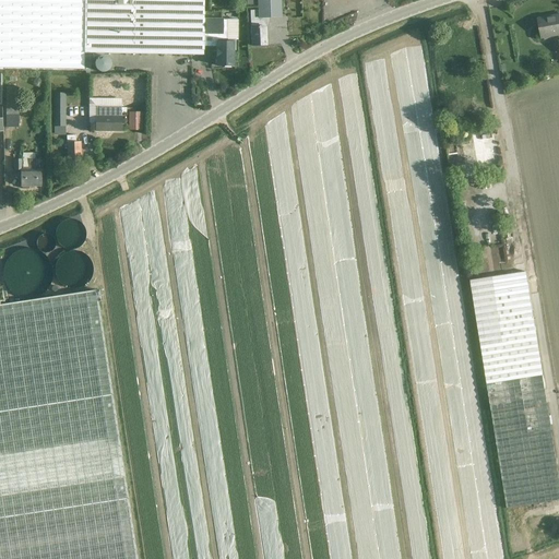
[(0,0),(0,68),(84,70),(84,55),(84,0),(0,0)]
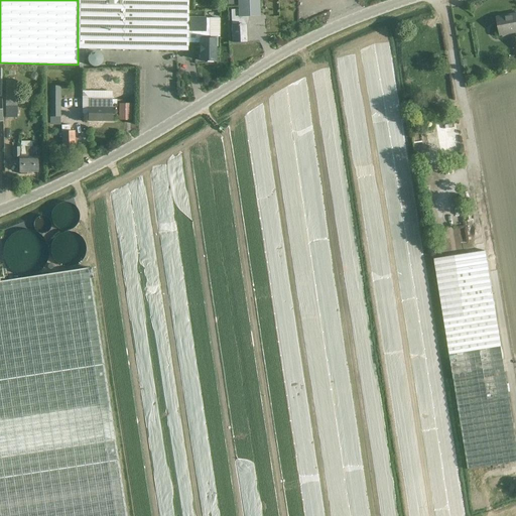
[(78,0),(78,49),(125,50),(125,46),(149,46),(149,50),(185,51),(186,0),(78,0)]
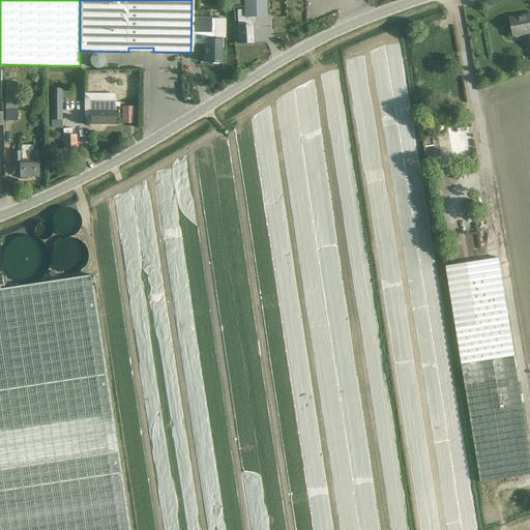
[(238,26),(239,43),(253,43),(253,25),(254,18),(267,17),(266,0),(243,0),(244,18),(245,18),(245,20),(237,21),(237,26),(238,26)]
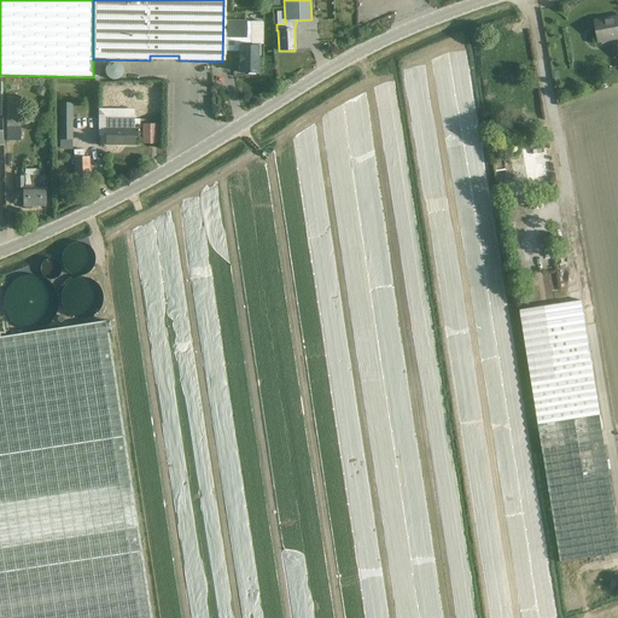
[(617,16),(595,22),(599,42),(617,39),(617,16)]
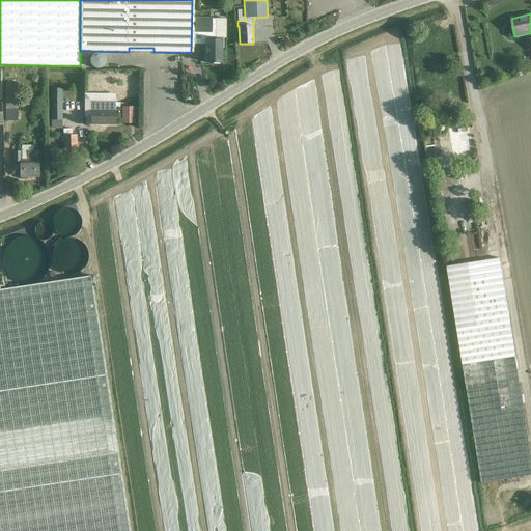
[(194,17),(193,30),(207,31),(207,38),(206,38),(206,45),(205,45),(205,54),(206,54),(205,61),(213,61),(213,63),(220,63),(219,61),(221,61),(221,47),(223,47),(224,36),(225,36),(225,18),(194,17)]
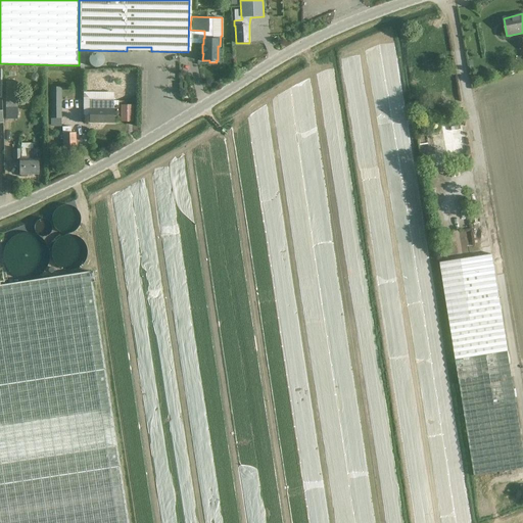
[(89,59),(88,60),(89,61),(89,62),(89,63),(90,64),(90,65),(91,66),(92,66),(93,67),(94,67),(95,67),(96,67),(97,67),(98,67),(99,67),(100,66),(101,66),(102,65),(102,64),(103,63),(103,62),(104,61),(104,60),(104,59),(104,58),(103,57),(103,56),(102,55),(101,54),(100,53),(99,53),(98,52),(97,52),(96,52),(95,52),(94,53),(93,53),(92,54),(91,54),(90,55),(90,56),(89,57),(89,58),(89,59)]
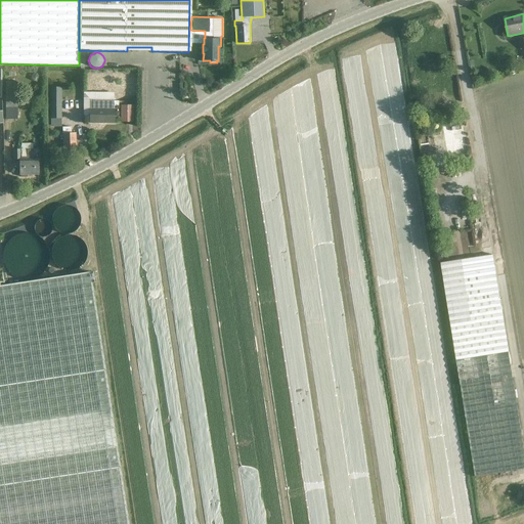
[(339,94),(339,90),(337,85),(335,81),(333,79),(329,76),(325,74),(321,73),(317,73),(312,74),(309,75),(305,77),(302,80),(300,83),(298,87),(297,90),(297,94),(297,98),(298,101),(300,105),(303,108),(306,112),(309,114),(313,115),(318,115),(322,115),(326,114),(330,112),(333,108),(336,105),(338,101),(339,98),(339,94)]
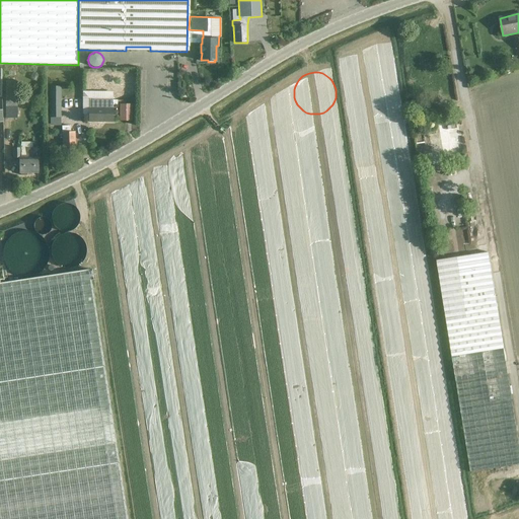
[(133,74),(115,73),(115,92),(133,92),(133,74)]
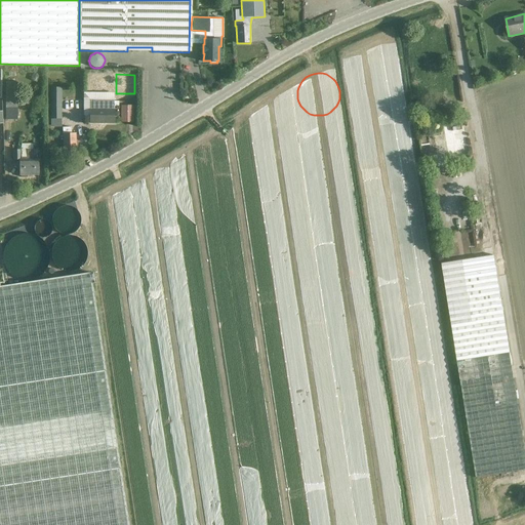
[(17,120),(17,82),(6,82),(6,120),(17,120)]
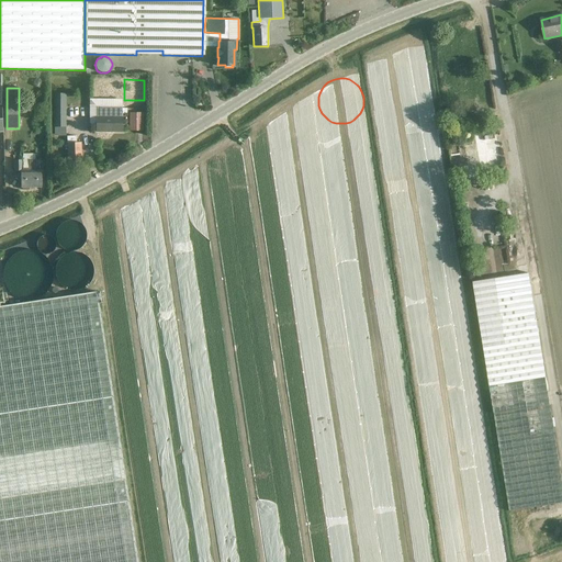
[(66,127),(66,94),(54,94),(54,127),(66,127)]
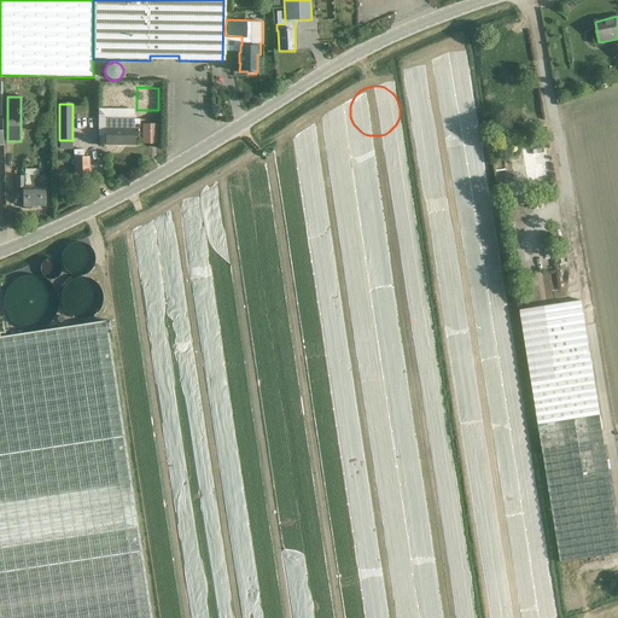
[(342,122),(342,121),(342,118),(340,114),(337,109),(334,108),(332,105),(330,104),(325,104),(321,104),(318,105),(315,106),(312,109),(309,111),(308,115),(307,118),(307,121),(307,124),(308,127),(309,130),(312,134),(314,136),(318,138),(320,138),(324,139),(327,139),(331,138),(333,135),(336,134),(338,132),(340,128),(342,126),(342,122)]
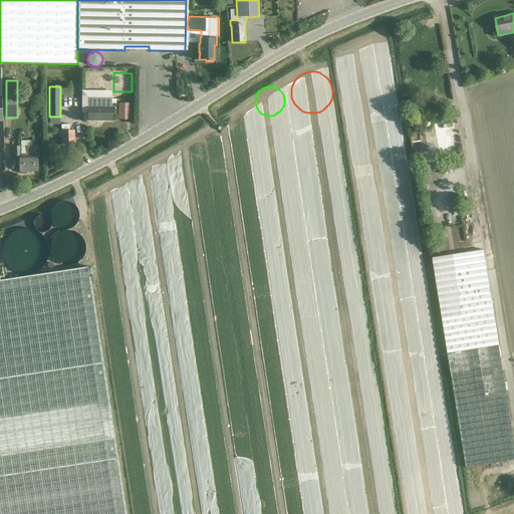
[(111,121),(111,98),(88,98),(88,120),(111,121)]
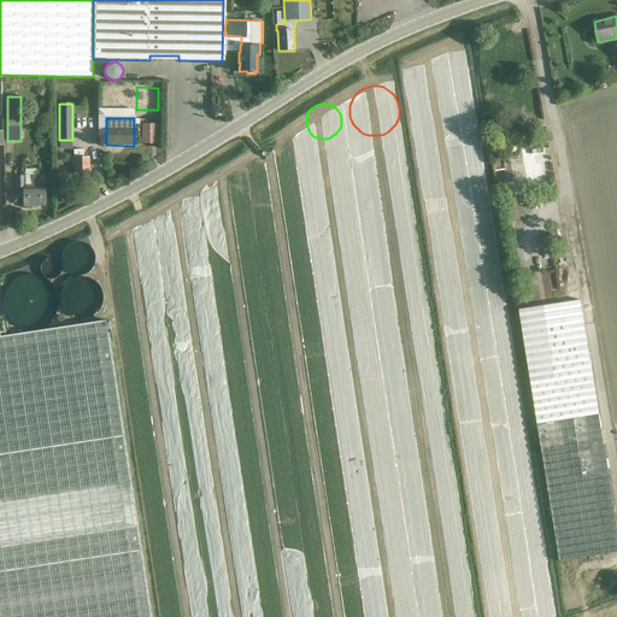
[(303,137),(303,136),(303,131),(300,128),(298,125),(295,124),(293,124),(291,123),(288,124),(285,124),(281,128),(278,131),(277,134),(277,136),(277,139),(278,141),(281,145),(282,147),(285,148),(287,148),(291,150),(294,148),(295,148),(299,146),(300,145),(303,142),(303,139),(303,137)]
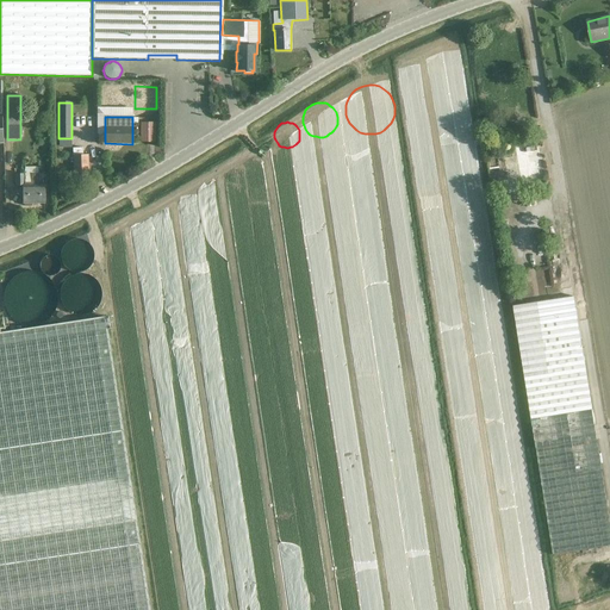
[(141,123),(141,142),(156,142),(156,123),(141,123)]
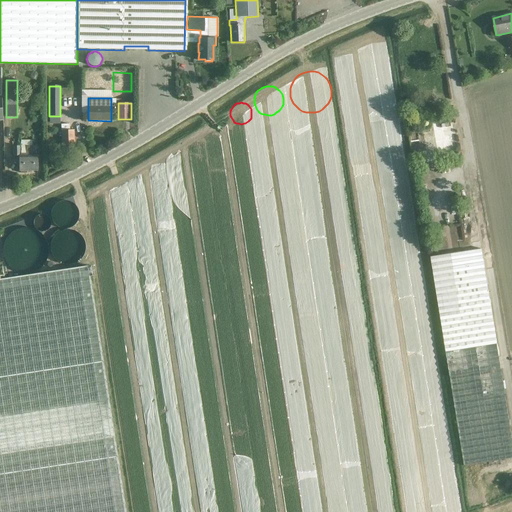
[(61,124),(62,151),(74,151),(74,130),(69,130),(69,124),(61,124)]
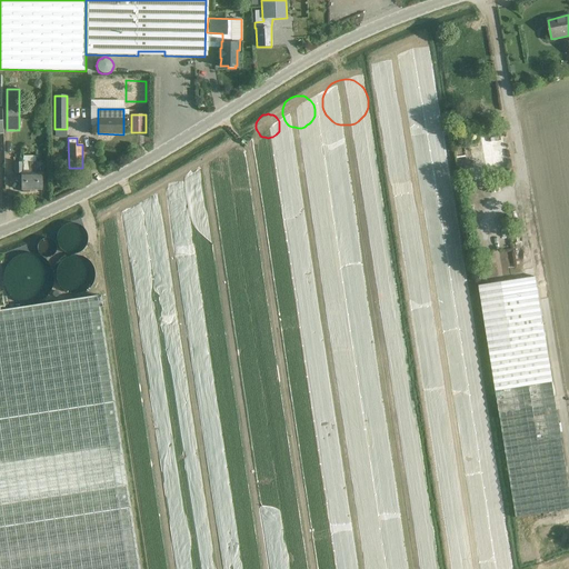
[(233,169),(233,165),(232,161),(230,158),(228,155),(225,152),(221,150),(216,149),(215,149),(211,149),(207,150),(203,152),(200,155),(198,158),(196,161),(195,165),(193,169),(195,173),(196,177),(197,180),(200,183),(202,186),(206,188),(208,188),(213,189),(216,189),(221,188),(225,186),(228,183),(230,180),(232,177),(233,173),(233,169)]
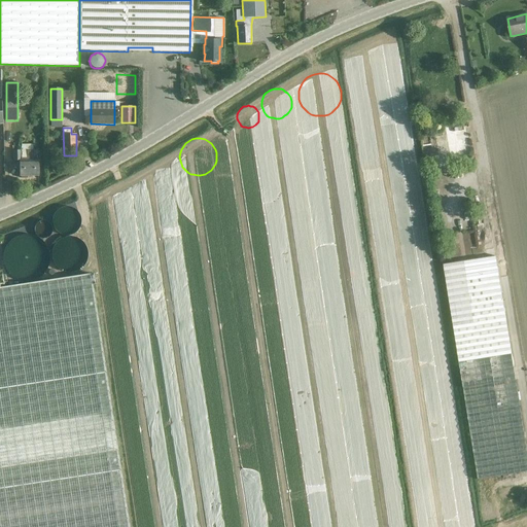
[(37,150),(33,150),(33,144),(21,145),(22,150),(12,150),(12,161),(20,160),(20,176),(22,176),(22,178),(28,178),(28,176),(38,176),(38,159),(37,159),(37,150)]
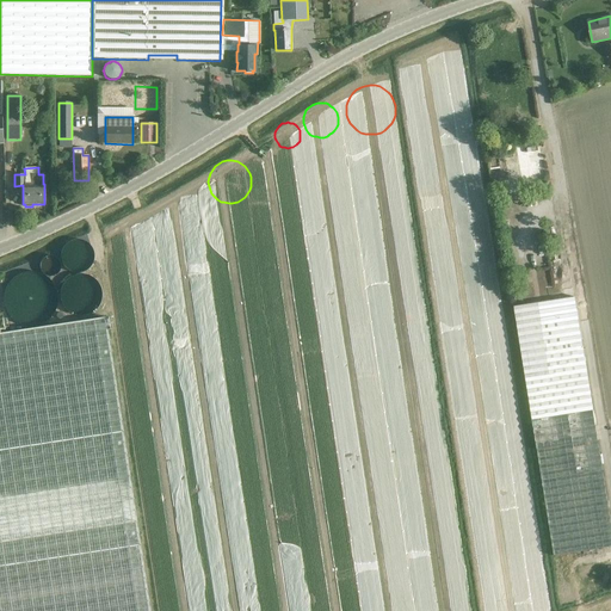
[(62,263),(61,259),(60,257),(57,254),(54,253),(50,253),(47,255),(45,258),(44,261),(44,263),(44,265),(45,269),(48,270),(51,271),(56,271),(59,270),(61,266),(62,263)]
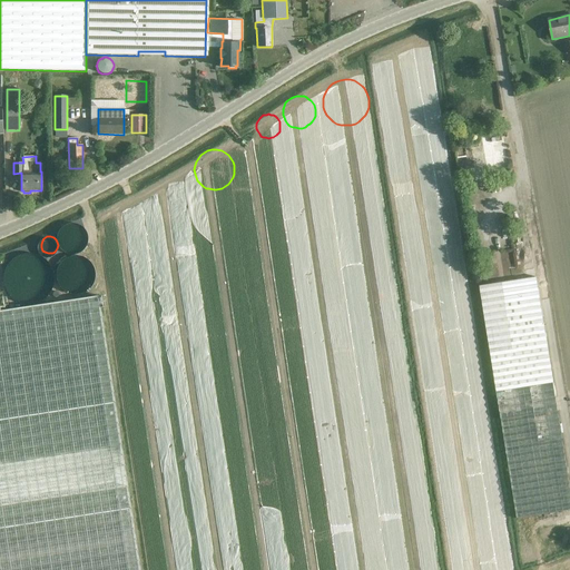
[(37,254),(37,253),(37,251),(36,249),(33,247),(31,247),(30,247),(27,248),(26,251),(26,253),(26,255),(27,257),(28,258),(30,259),(33,258),(35,257),(37,256),(37,254)]
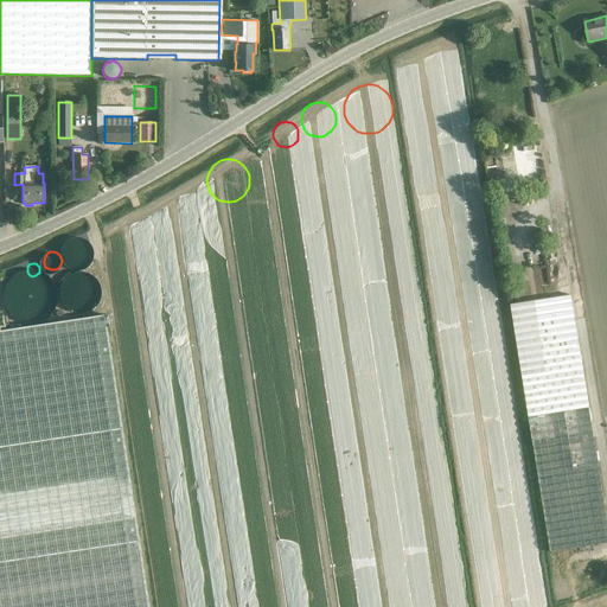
[(522,272),(524,291),(550,287),(548,268),(522,272)]
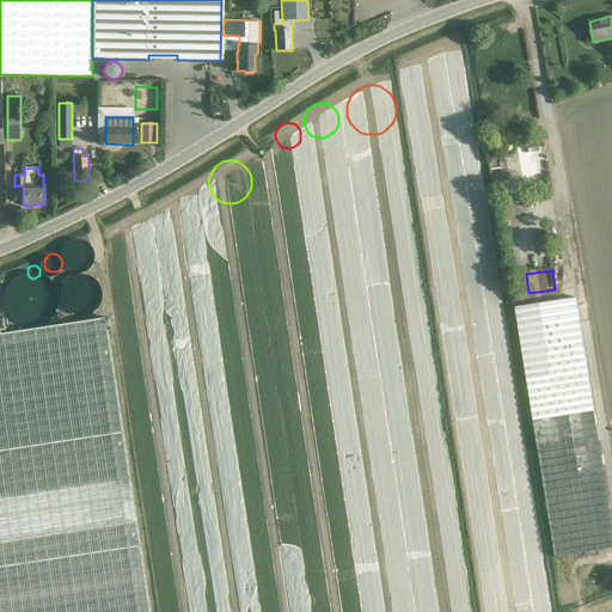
[(611,546),(611,521),(576,298),(515,307),(555,556),(611,546)]
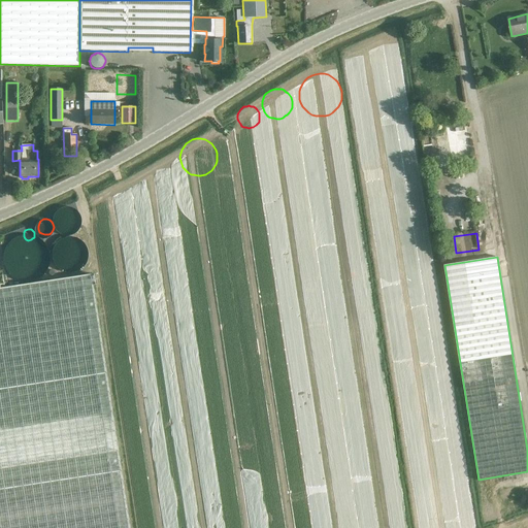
[(0,527),(129,527),(91,274),(0,288),(0,287),(0,527)]
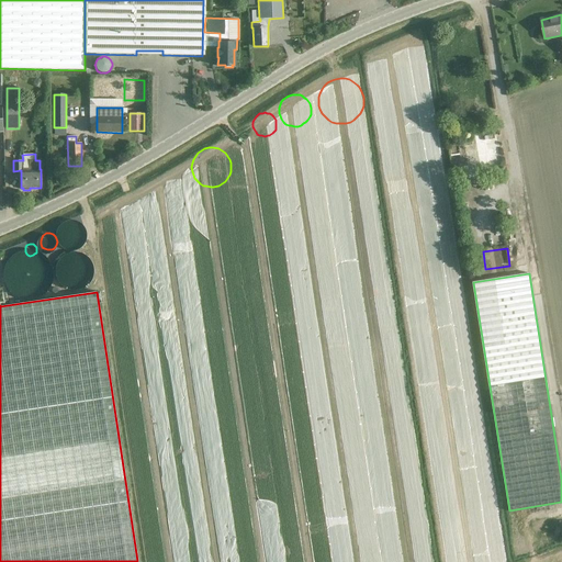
[(145,561),(142,540),(135,541),(137,561),(145,561)]
